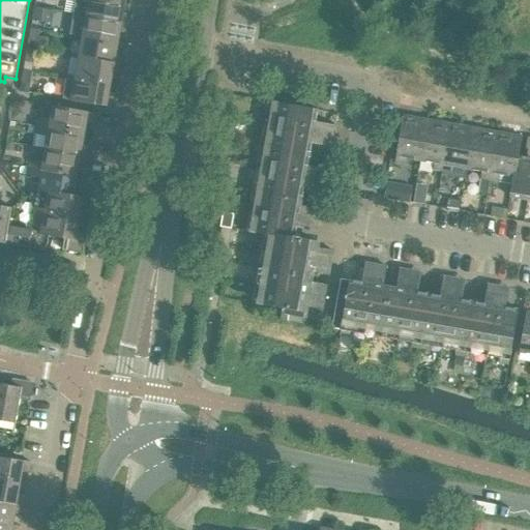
[(122,13),(124,2),(114,0),(88,0),(86,17),(127,24),(128,15),(122,13)]
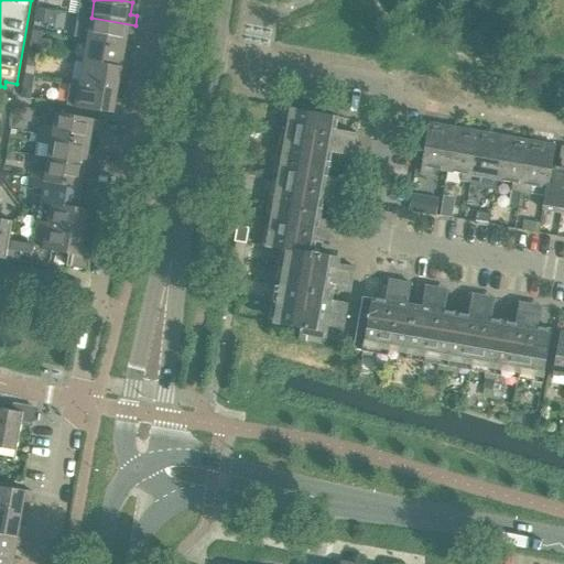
[(43,23),(45,10),(36,8),(34,21),(43,23)]
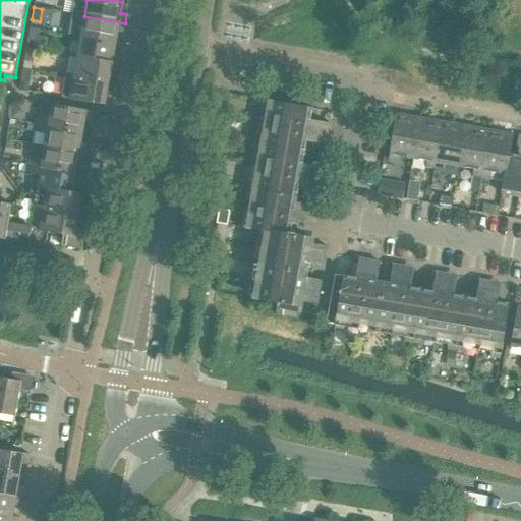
[(123,33),(125,23),(84,16),(80,37),(115,44),(117,32),(123,33)]
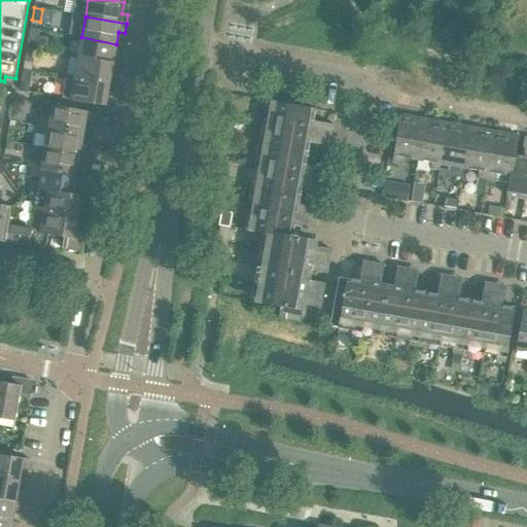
[(36,42),(39,30),(30,28),(28,41),(36,42)]
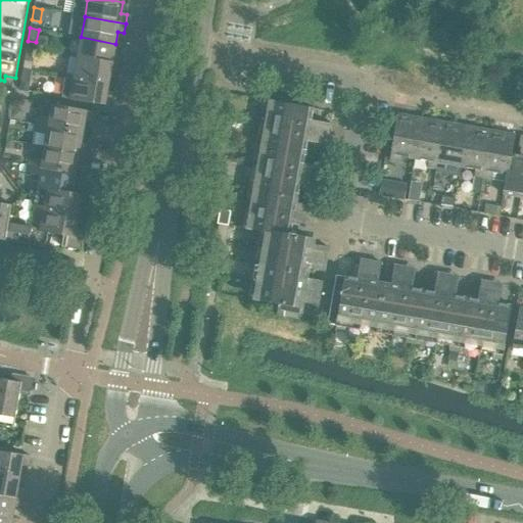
[(113,54),(115,44),(81,37),(77,57),(119,64),(120,55),(113,54)]
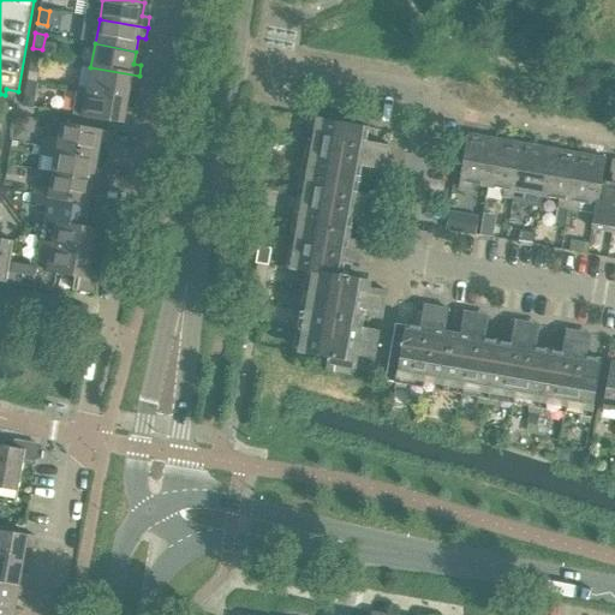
[(39,73),(41,59),(31,57),(29,72),(39,73)]
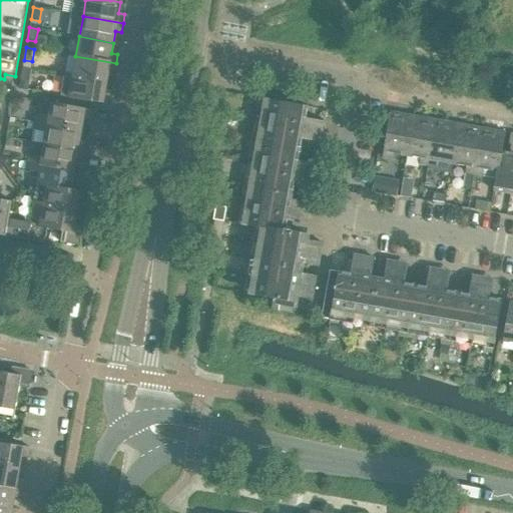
[(114,72),(116,63),(75,56),(72,76),(106,82),(108,71),(114,72)]
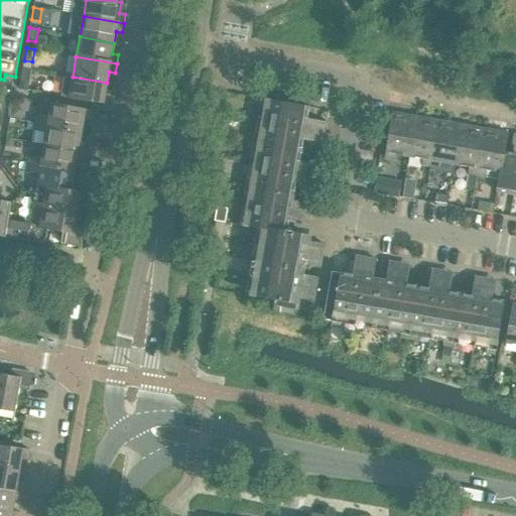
[(28,82),(30,70),(22,68),(20,81),(28,82)]
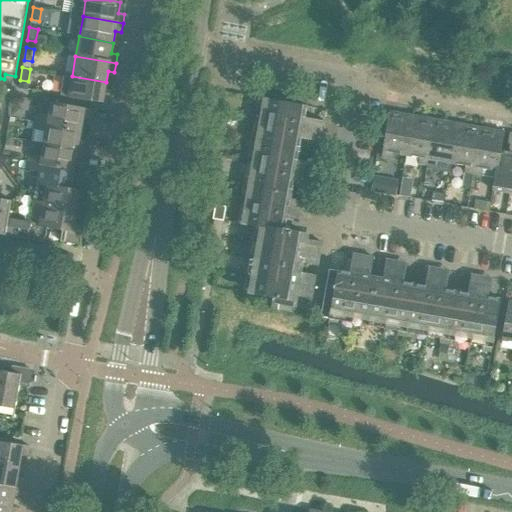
[(104,93),(106,82),(72,76),(64,75),(60,96),(108,104),(110,94),(104,93)]
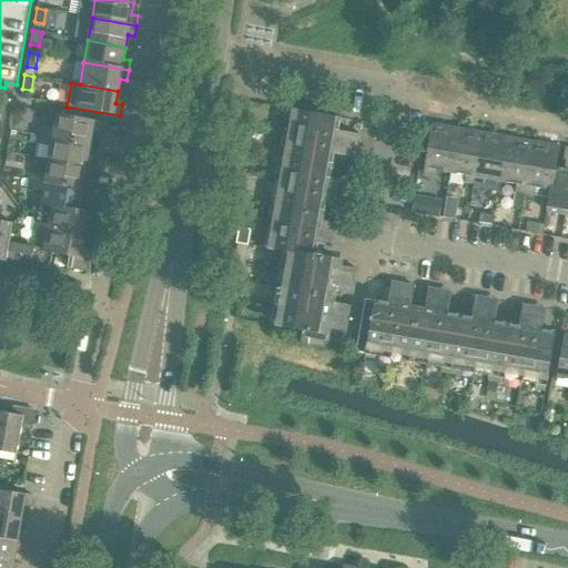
[(335,143),(337,131),(340,118),(282,108),(280,118),(284,119),(280,148),(275,146),(273,156),(331,166),(335,143)]
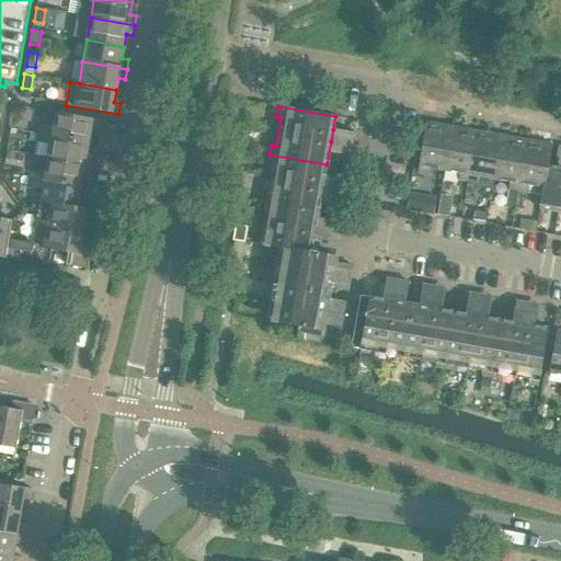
[(98,132),(99,121),(55,112),(53,127),(38,124),(37,133),(89,142),(91,130),(98,132)]
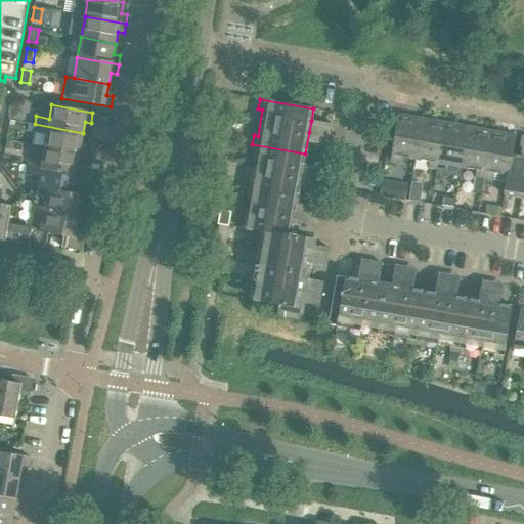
[(415,160),(422,119),(398,115),(389,162),(399,163),(400,157),(415,160)]
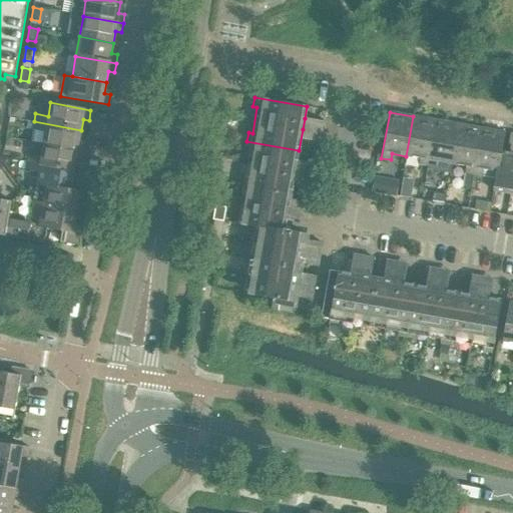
[(427,166),(435,120),(413,116),(406,156),(420,158),(419,164),(427,166)]
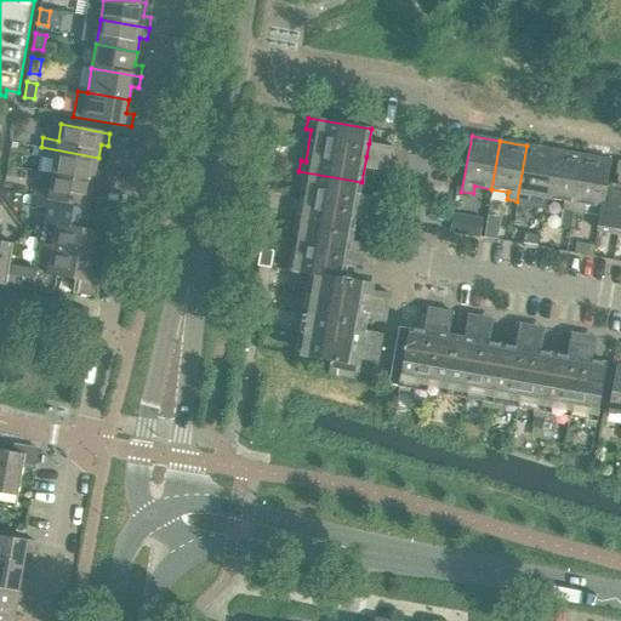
[(388,166),(392,147),(376,144),(372,164),(388,166)]
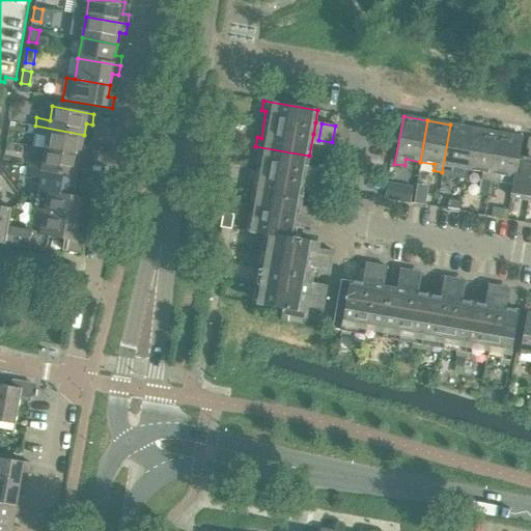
[(467,170),(474,129),(450,124),(442,172),(451,173),(452,167),(467,170)]
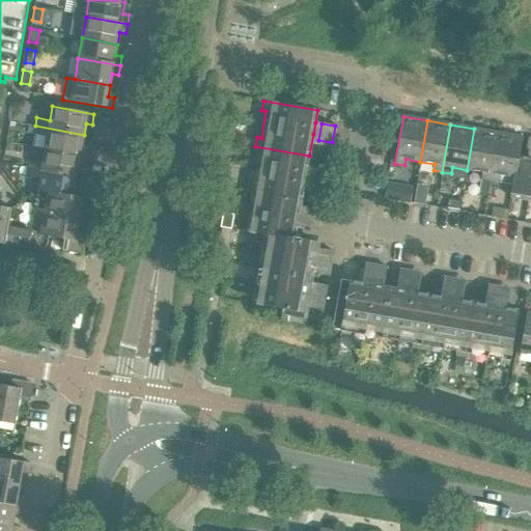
[(81,146),(84,135),(35,126),(33,134),(47,137),(45,149),(86,157),(88,147),(81,146)]
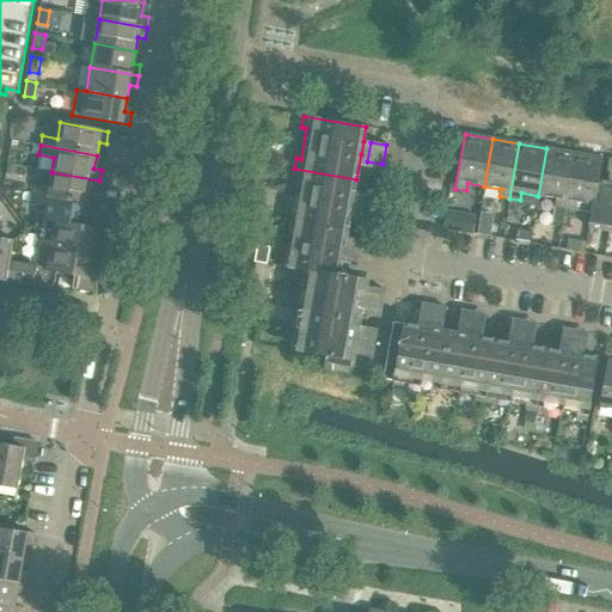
[(564,208),(574,153),(546,148),(538,196),(555,199),(554,206),(564,208)]
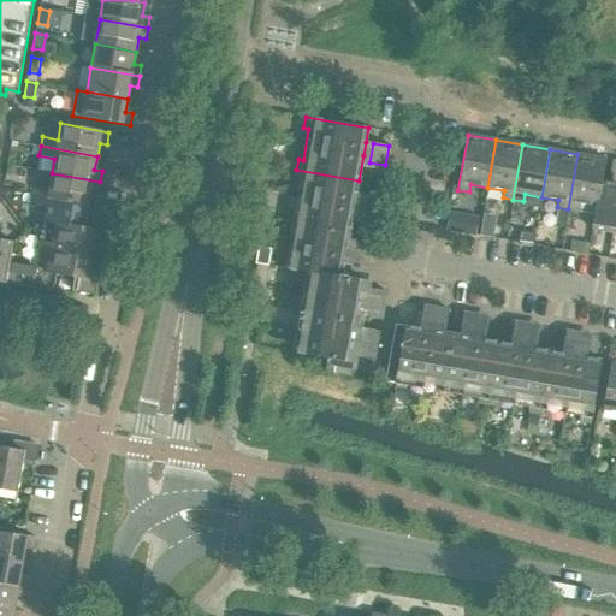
[(602,182),(606,159),(578,154),(568,209),(579,211),(580,205),(596,207),(596,203),(597,205),(600,182),(602,182)]
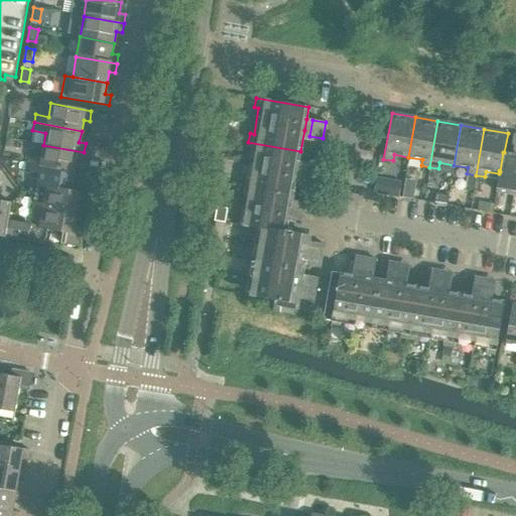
[(513,195),(515,176),(515,134),(513,134),(511,145),(515,146),(513,154),(504,152),(503,152),(500,171),(499,170),(499,173),(495,191),(513,195)]
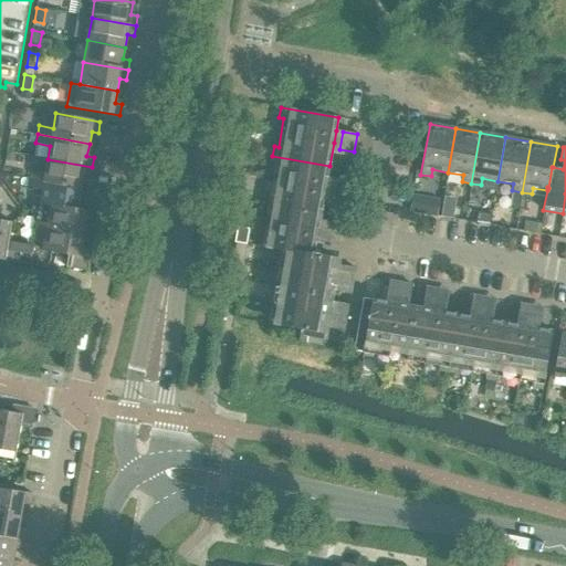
[(326,189),(327,177),(329,166),(272,156),(271,165),(275,165),(270,195),(265,194),(264,203),(268,205),(322,215),(326,189)]
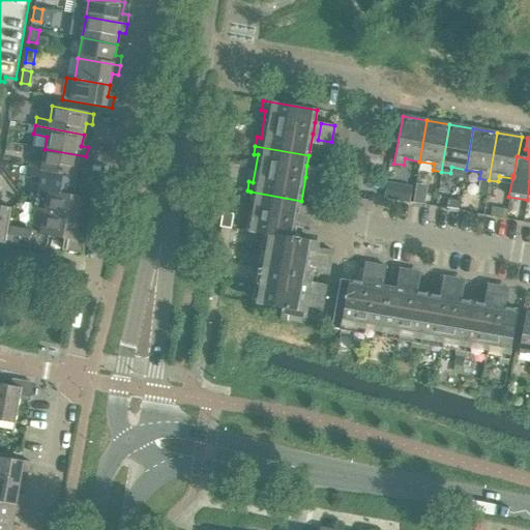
[(85,166),(86,156),(45,149),(42,162),(29,159),(28,168),(77,176),(79,165),(85,166)]
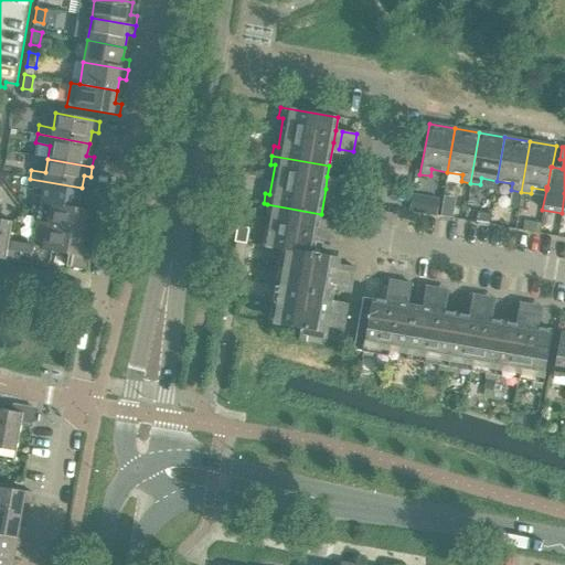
[(80,198),(82,188),(30,179),(28,188),(42,190),(40,203),(77,210),(78,203),(85,204),(86,198),(80,198)]
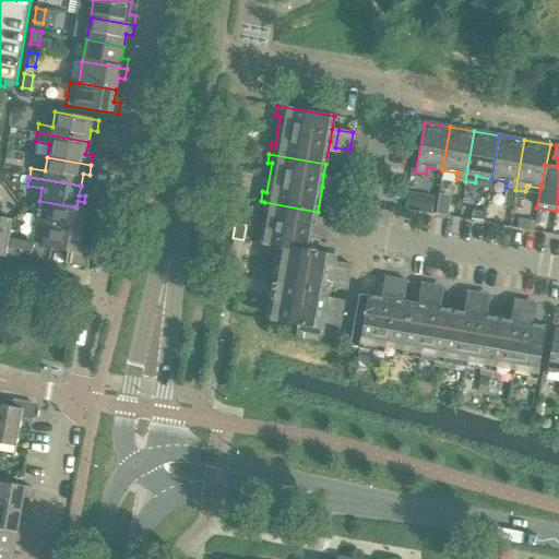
[(341,195),(344,179),(330,177),(328,193),(341,195)]
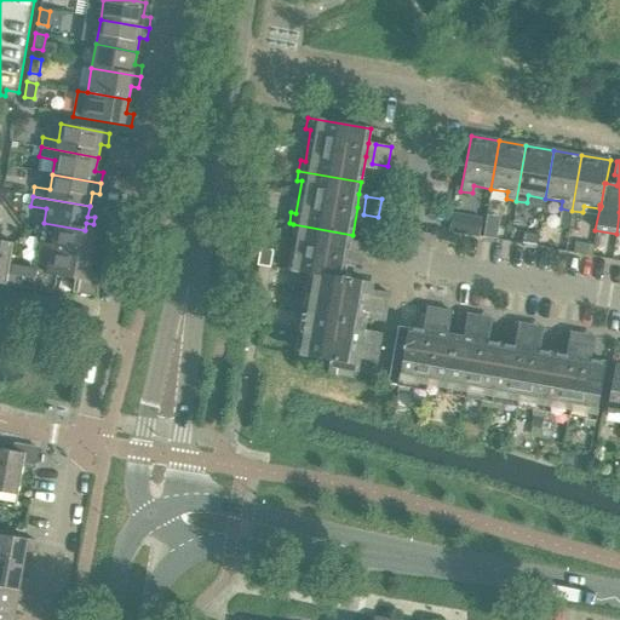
[(102,245),(107,219),(95,217),(93,224),(86,223),(85,230),(44,223),(35,270),(32,290),(52,293),(56,276),(75,280),(73,293),(93,296),(97,271),(90,270),(95,244),(102,245)]
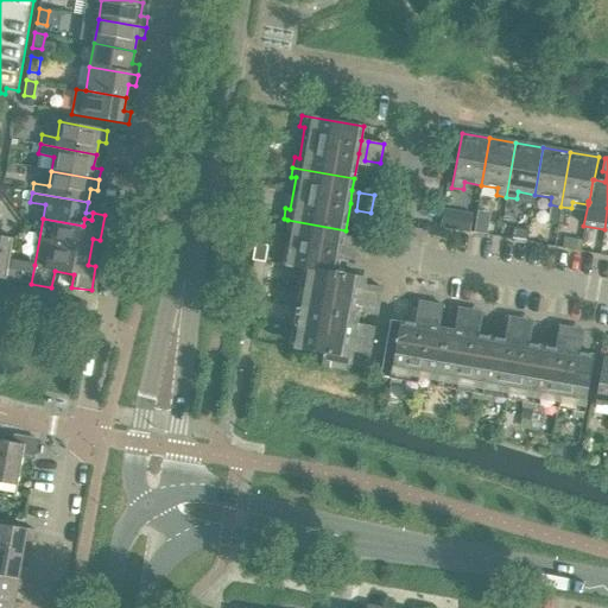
[(337,273),(344,236),(346,230),(287,220),(280,265),(315,272),(337,273)]
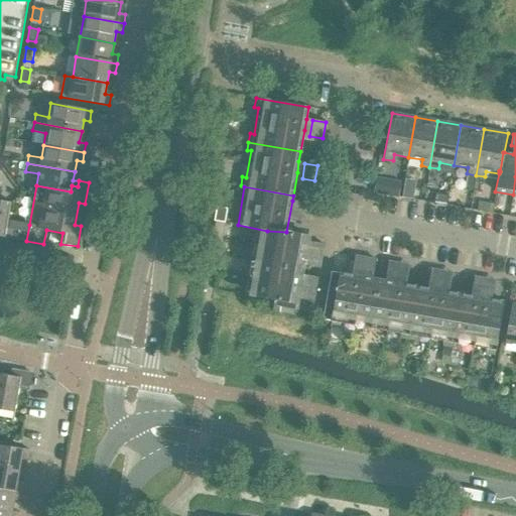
[(7,221),(11,203),(0,201),(0,192),(1,188),(0,187),(0,242),(10,245),(11,239),(26,241),(29,225),(7,221)]
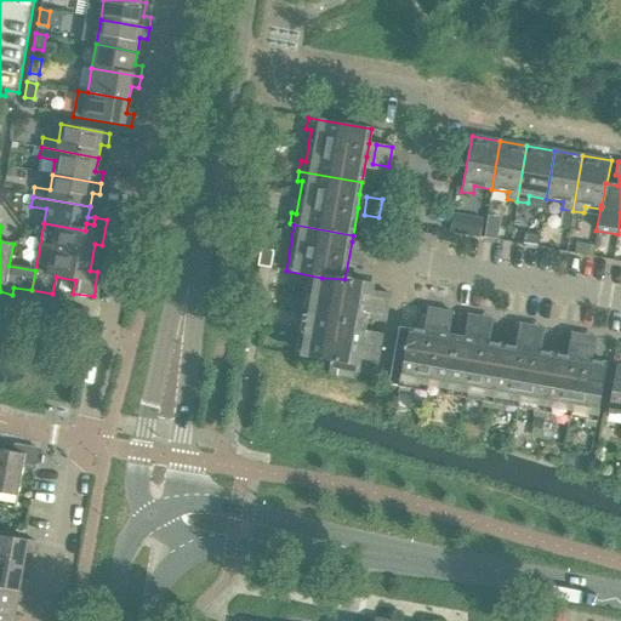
[(371,265),(374,246),(359,243),(355,262),(371,265)]
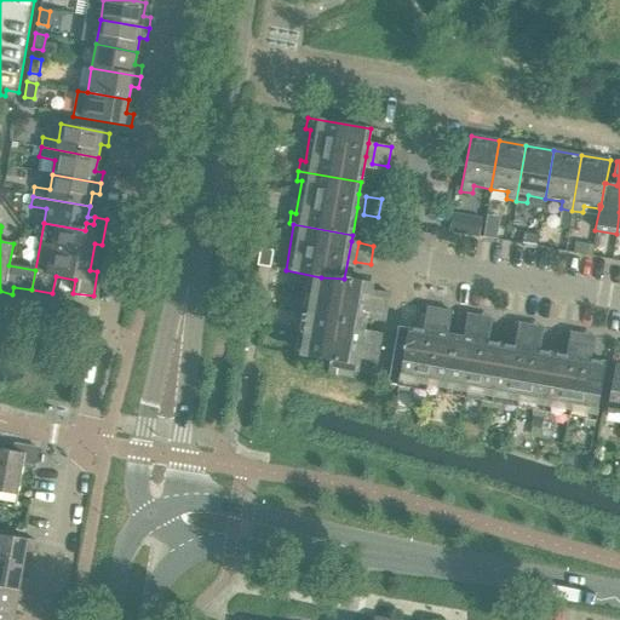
[(270,268),(273,251),(260,248),(257,265),(270,268)]
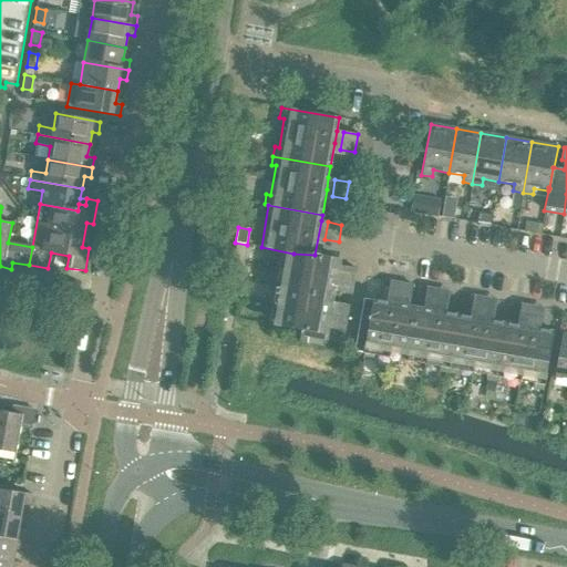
[(327,307),(331,285),(339,286),(339,292),(351,295),(356,268),(343,267),(342,272),(333,271),(336,258),(315,255),(294,254),(281,327),(322,333),(325,321),(333,323),(332,329),(344,331),(349,305),(337,302),(336,309),(327,307)]
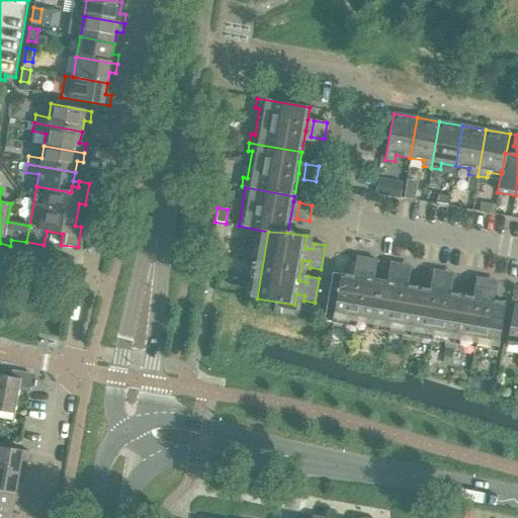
[(429,289),(407,285),(397,284),(399,278),(387,276),(386,282),(374,280),(375,274),(364,272),(363,278),(332,273),(324,321),(332,323),(332,327),(341,329),(342,325),(402,335),(401,339),(418,342),(418,338),(444,343),(444,347),(460,349),(461,346),(488,350),(487,354),(496,356),(506,304),(484,299),(485,293),(473,291),(472,297),(440,291),(441,285),(430,283),(429,289)]
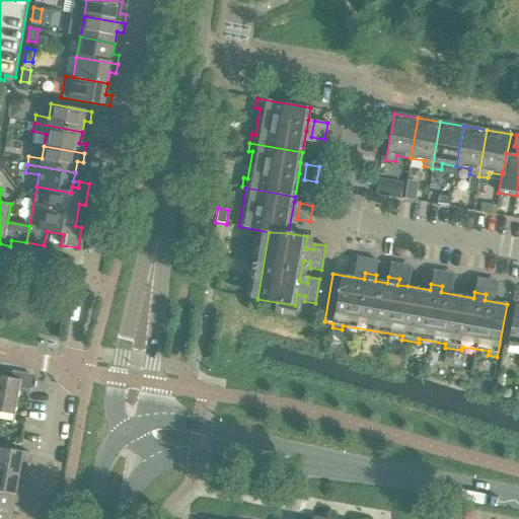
[(518,305),(514,305),(508,343),(518,345),(518,305)]
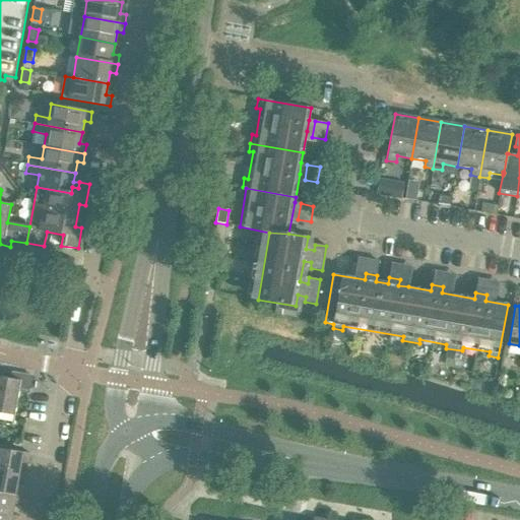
[(13,426),(19,392),(29,393),(33,377),(11,373),(10,379),(0,377),(0,417),(11,420),(11,426),(13,426)]
